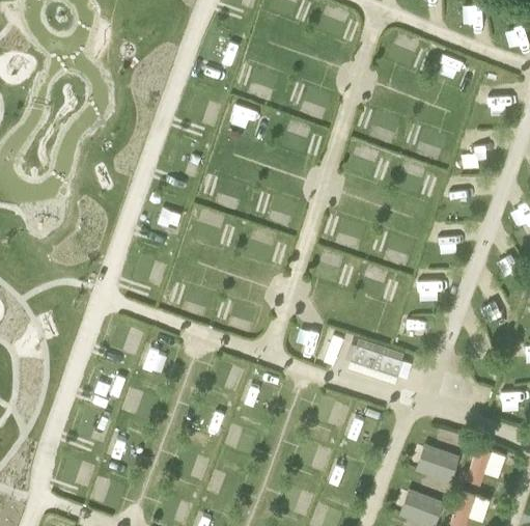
[(280,0),(278,9),(299,15),(301,0),(280,0)]
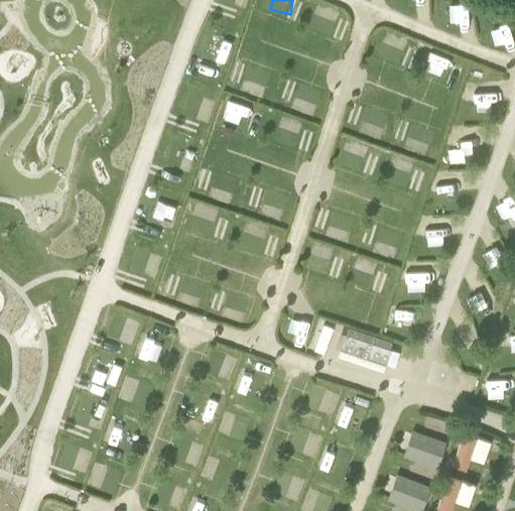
[(501,38),(514,36),(514,22),(499,25),(501,38)]
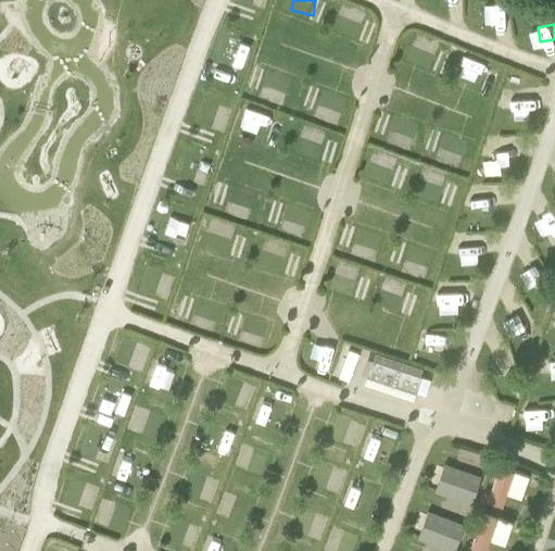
[(464,83),(481,86),(487,65),(468,61),(464,83)]
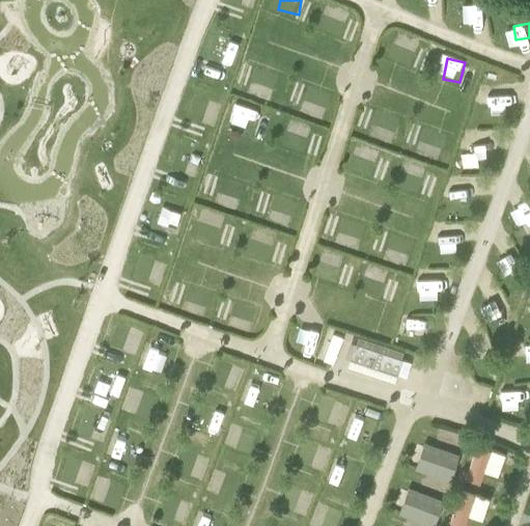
[(230,127),(246,132),(252,112),(236,107),(230,127)]
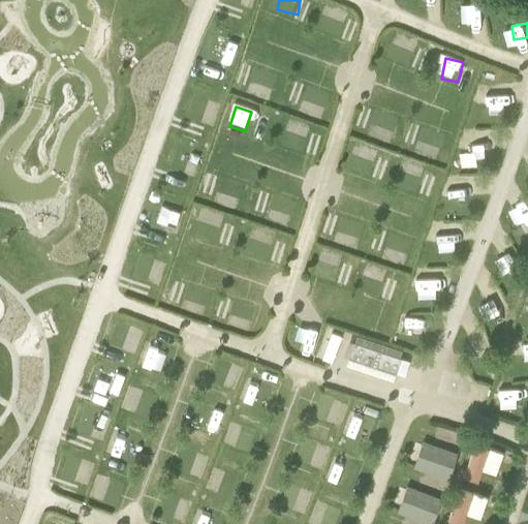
[(381,126),(378,144),(396,147),(399,129),(381,126)]
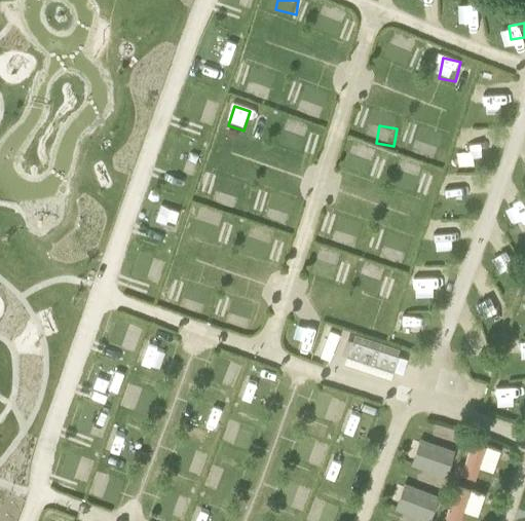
[(362,149),(355,168),(374,173),(379,155),(362,149)]
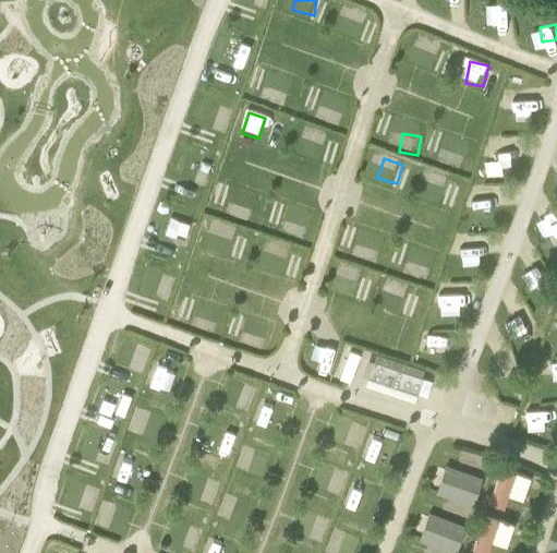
[(231,195),(227,214),(246,217),(251,200),(231,195)]
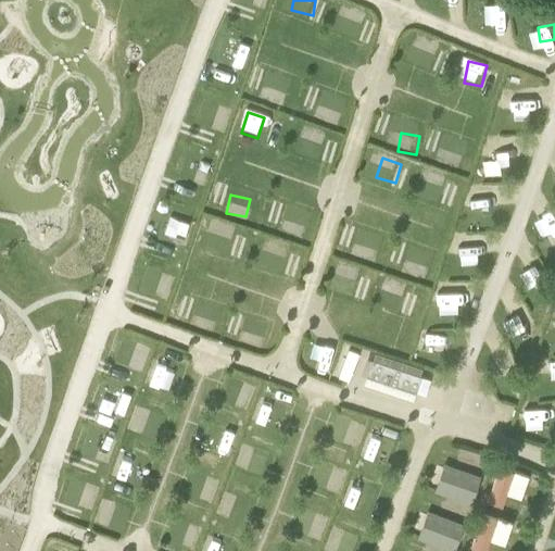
[(212,247),(229,250),(234,230),(216,227),(212,247)]
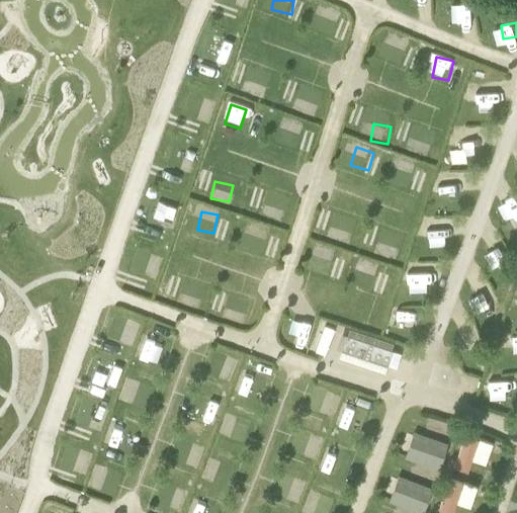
[(258,228),(252,246),(270,253),(277,235),(258,228)]
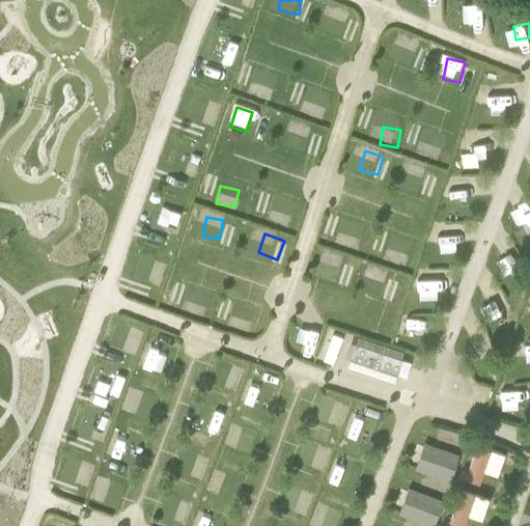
[(504,278),(522,269),(513,253),(496,263),(504,278)]
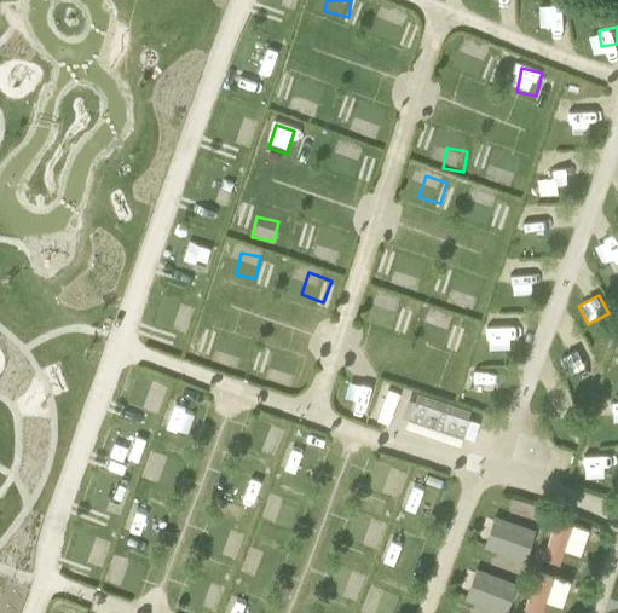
[(468,358),(473,331),(451,328),(446,354),(468,358)]
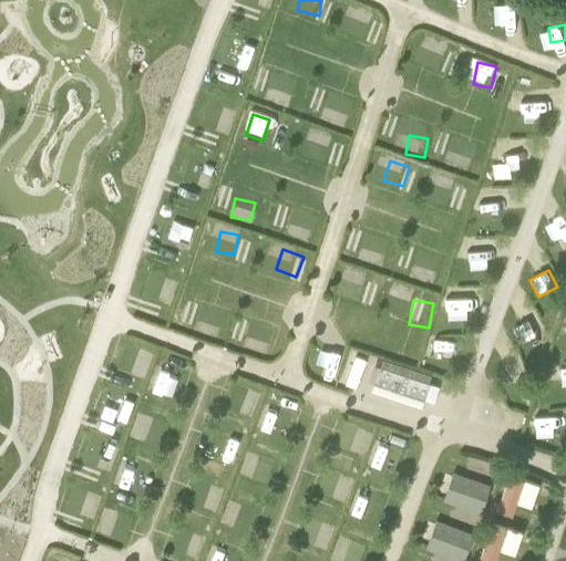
[(446,323),(470,323),(471,300),(446,300),(446,323)]
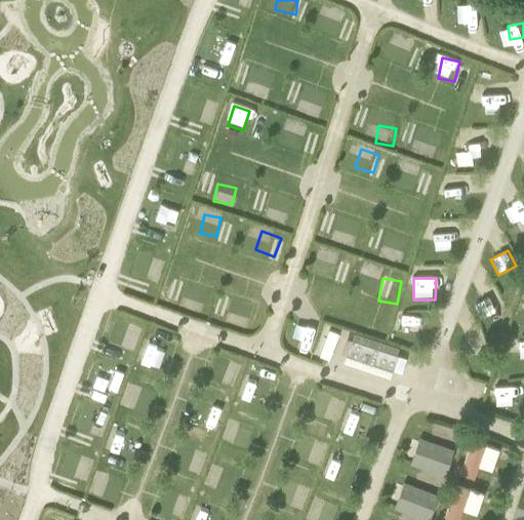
[(395,382),(403,358),(351,341),(343,364),(395,382)]
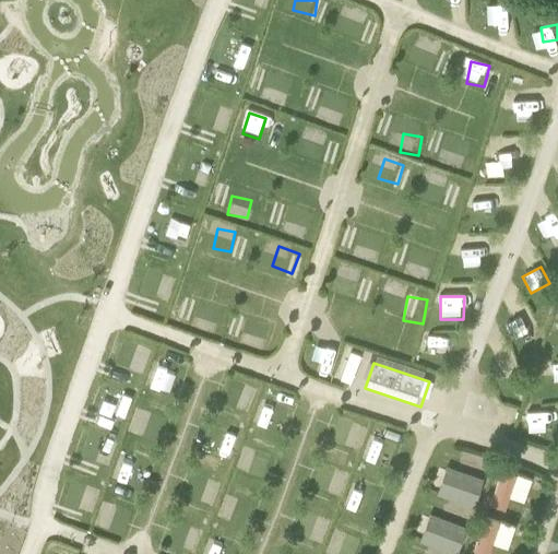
[(156,365),(153,386),(173,389),(176,369),(156,365)]
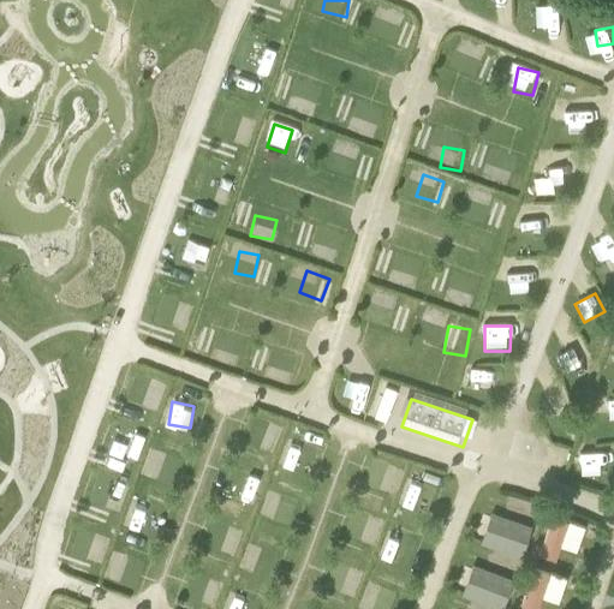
[(613,402),(600,404),(601,427),(613,424),(613,402)]
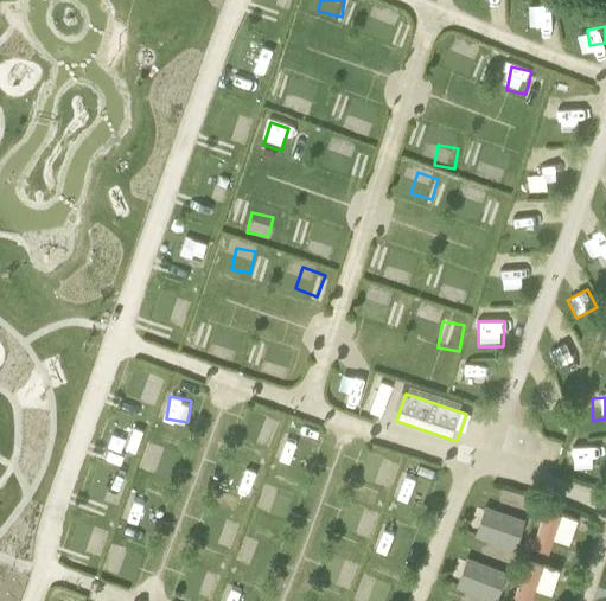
[(252,438),(273,445),(281,423),(259,415),(252,438)]
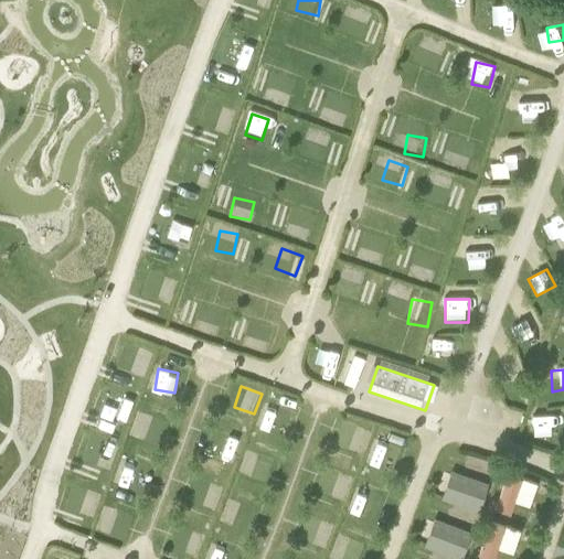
[(278,431),(285,416),(265,408),(258,423),(278,431)]
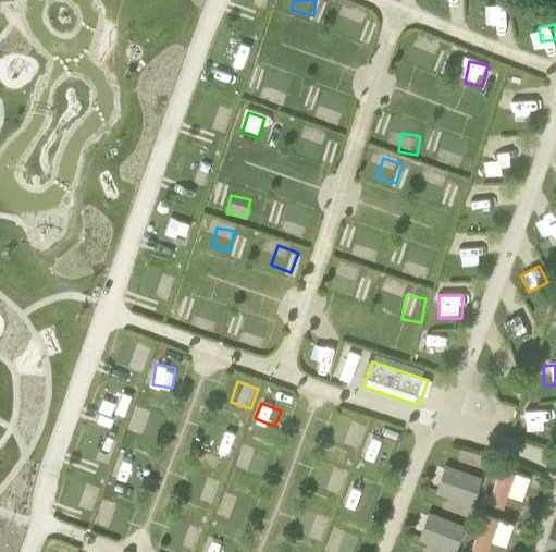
[(363,458),(383,466),(392,444),(371,437),(363,458)]
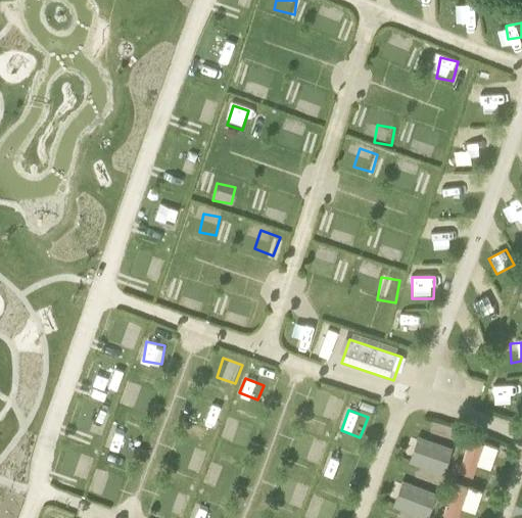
[(244,450),(252,429),(231,421),(223,441),(244,450)]
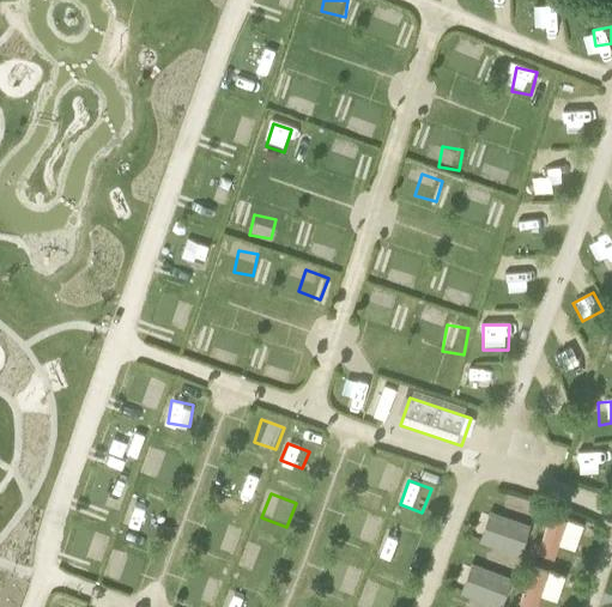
[(357,513),(350,530),(371,539),(379,521),(357,513)]
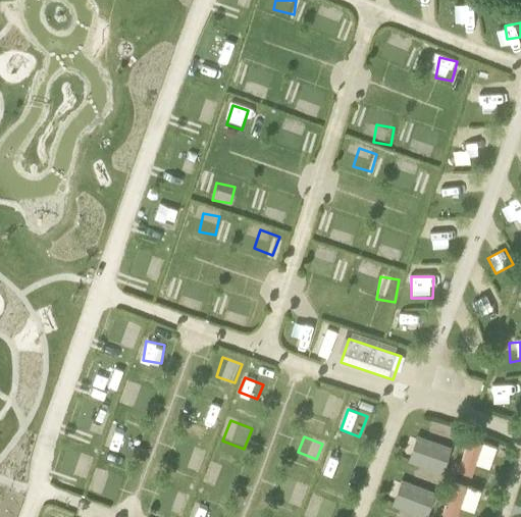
[(417,436),(408,461),(445,474),(454,449),(417,436)]
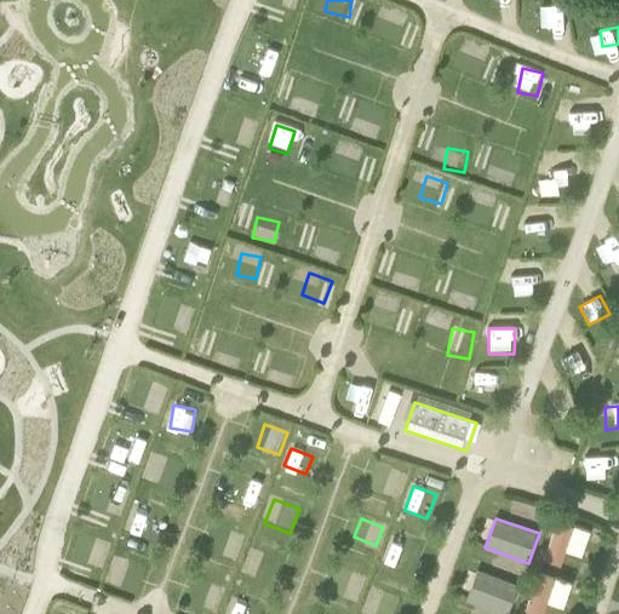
[(557,521),(543,562),(561,568),(566,552),(582,558),(590,533),(557,521)]
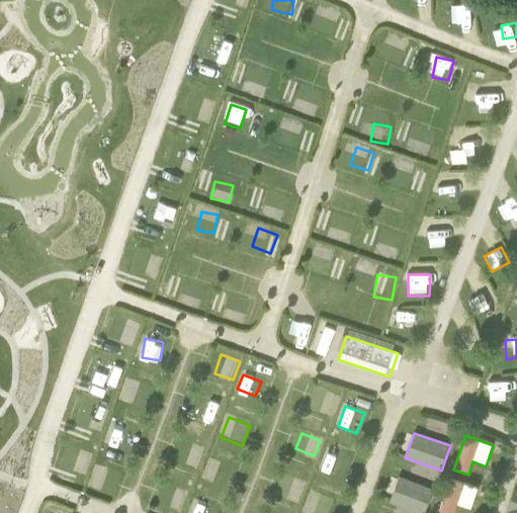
[(342,471),(349,449),(330,443),(324,464),(342,471)]
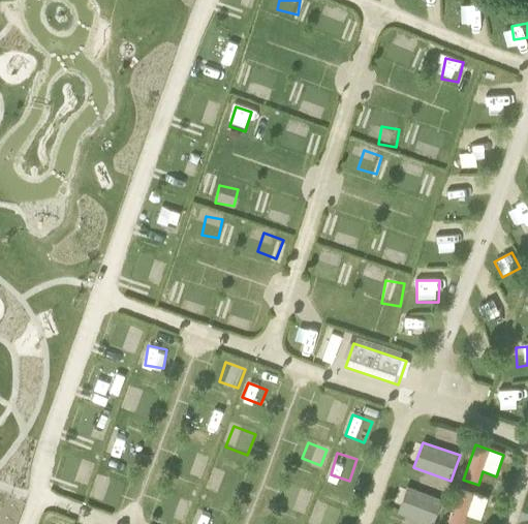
[(179,479),(197,486),(205,465),(186,459),(179,479)]
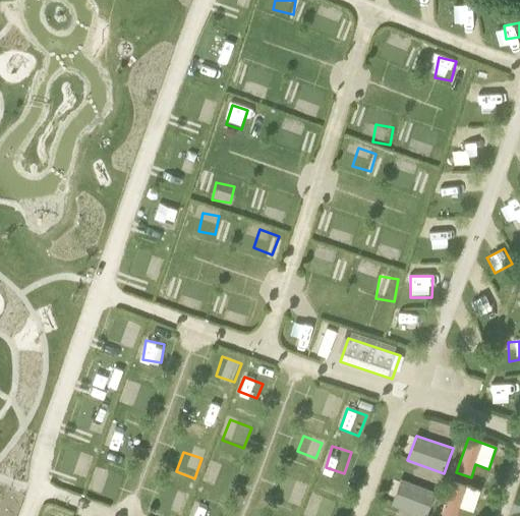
[(61,481),(78,490),(85,473),(68,465),(61,481)]
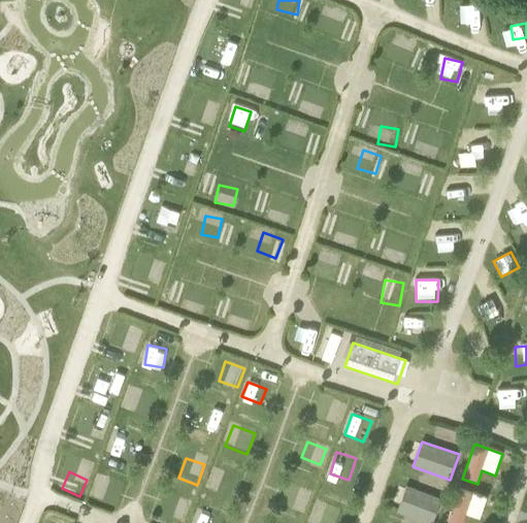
[(101,483),(94,497),(107,504),(116,489),(101,483)]
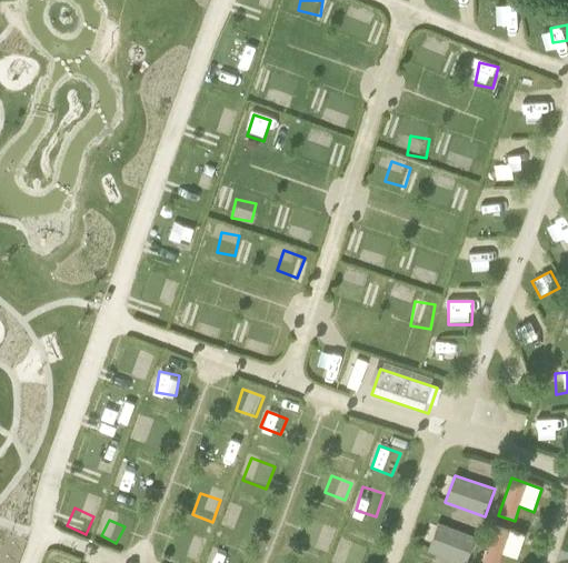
[(439,523),(428,551),(455,562),(468,562),(477,539),(439,523)]
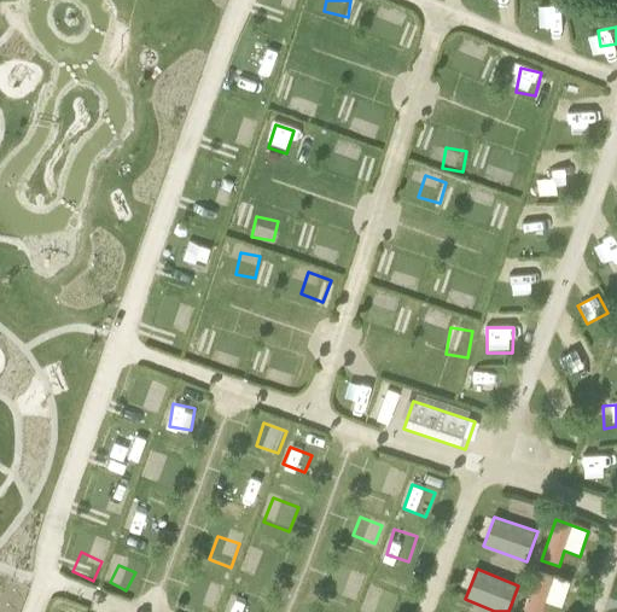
[(523,611),(543,611),(548,602),(562,608),(570,586),(539,572),(523,611)]
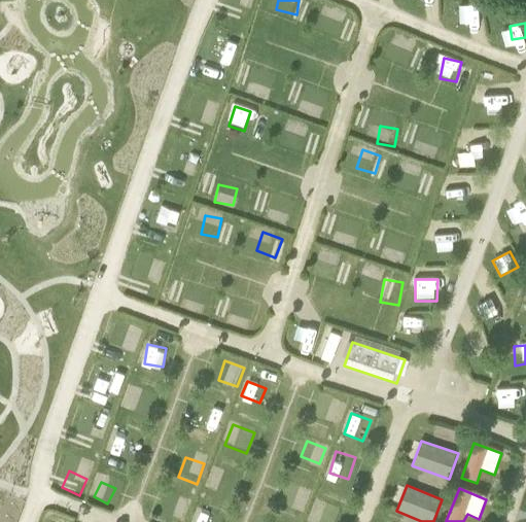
[(281,510),(299,518),(306,502),(287,494),(281,510)]
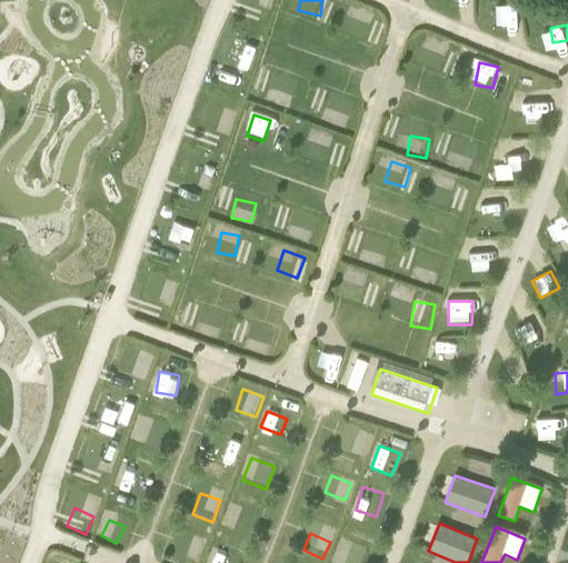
[(178,560),(185,562),(198,562),(203,548),(185,541),(178,560)]
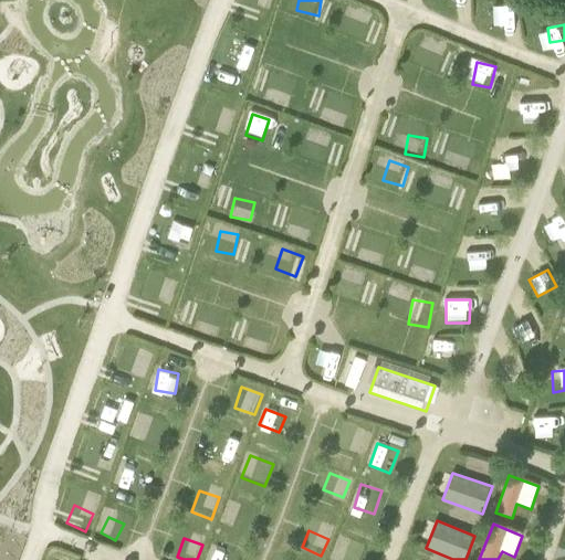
[(356,559),(358,553),(339,546),(334,559),(356,559)]
